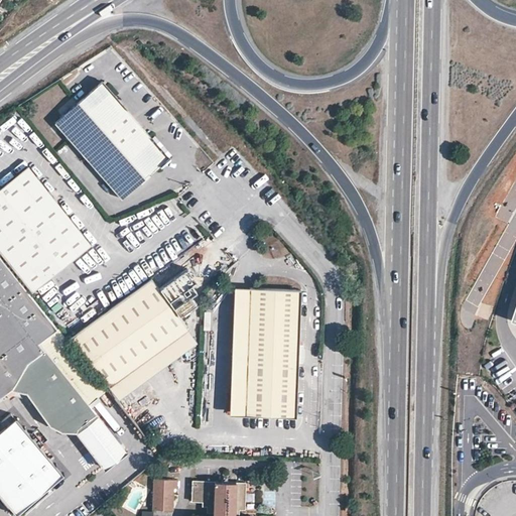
[(55,121),(122,197),(168,155),(102,80),(55,121)]
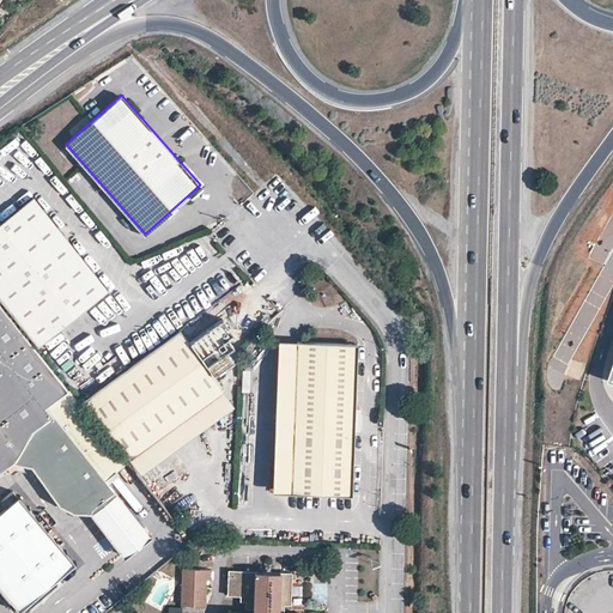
[(104,287),(30,195),(0,219),(0,299),(28,334),(35,343),(104,287)]
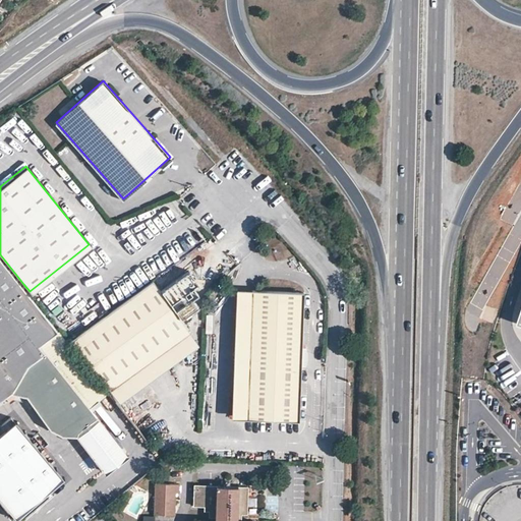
[(109,390),(107,390),(68,340),(30,291),(23,284),(0,254),(0,397),(9,390),(25,393),(53,427),(61,436),(77,437),(106,472),(127,455),(89,408),(109,390)]
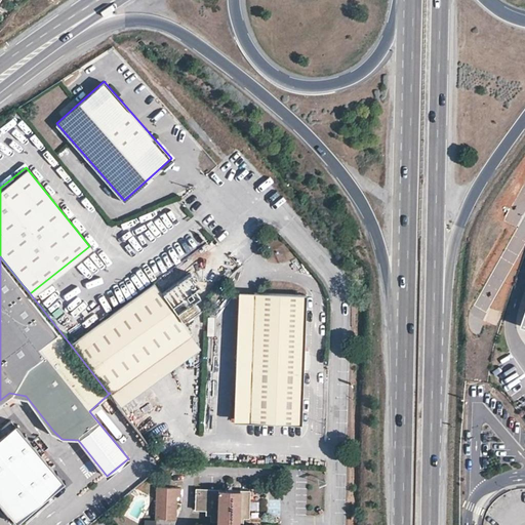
[(110,393),(190,334),(153,283),(72,341),(110,393)]
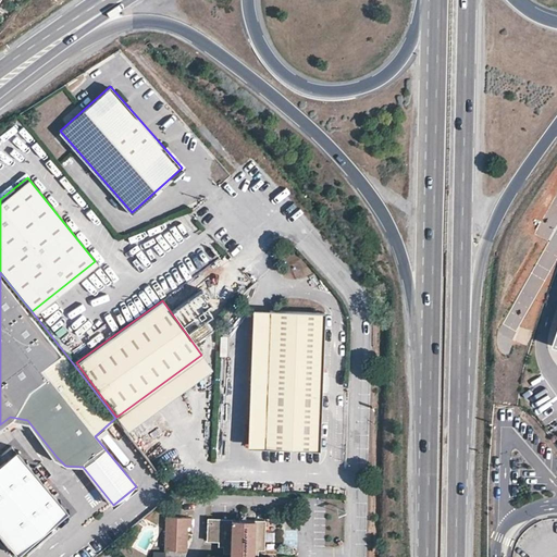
[(251,307),(248,446),(264,446),(269,307),(251,307)]
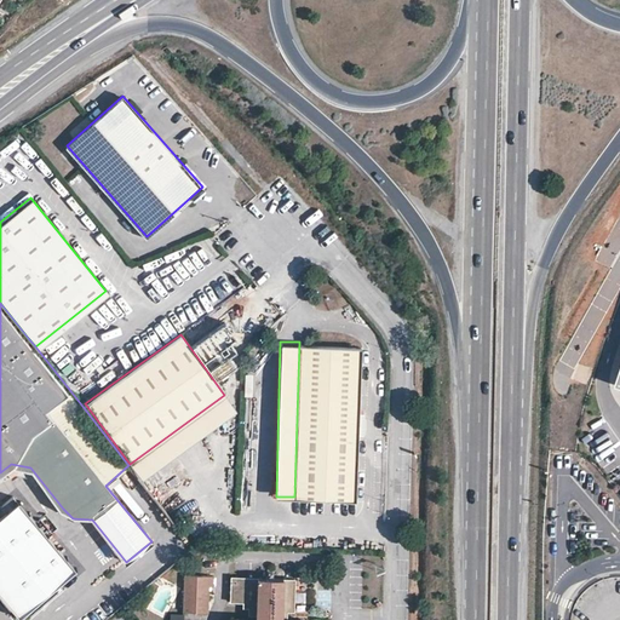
[(299,342),(294,497),(355,499),(361,344),(299,342)]
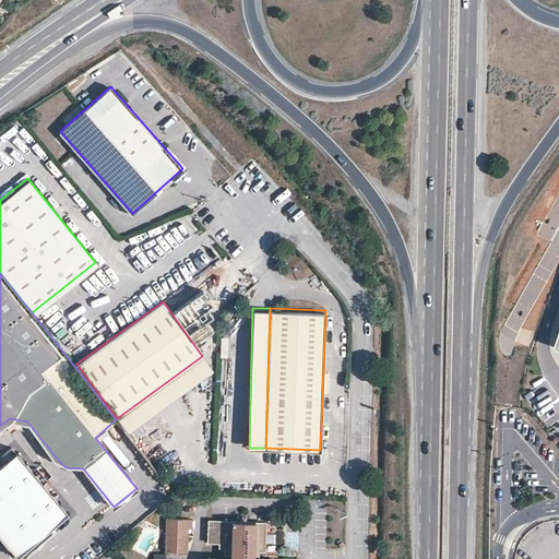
[(213,370),(202,356),(117,418),(128,433),(213,370)]
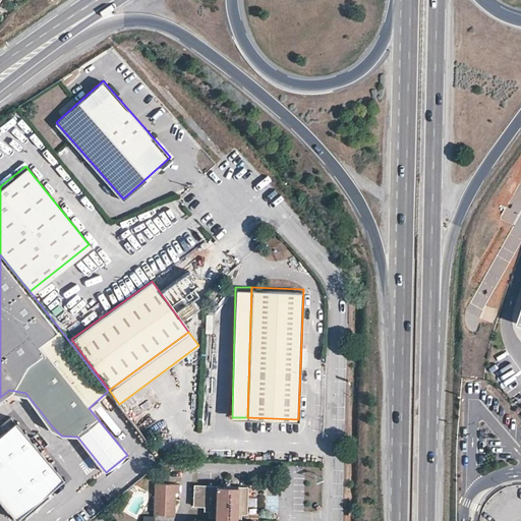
[(65,472),(16,416),(0,429),(0,495),(17,514),(65,472)]
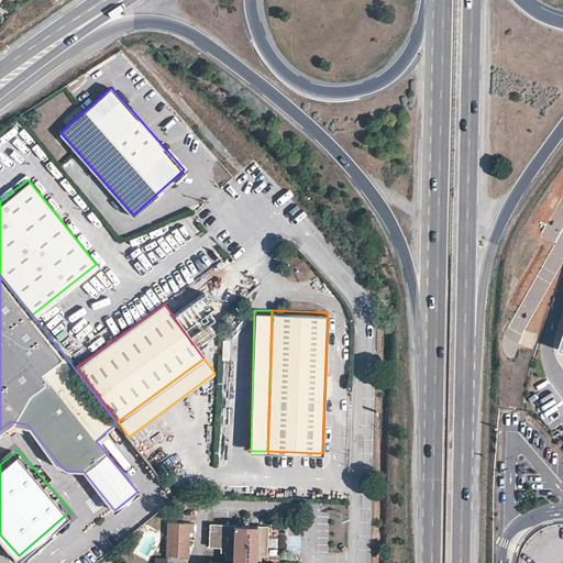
[(166,521),(165,555),(186,556),(187,532),(191,533),(191,522),(166,521)]
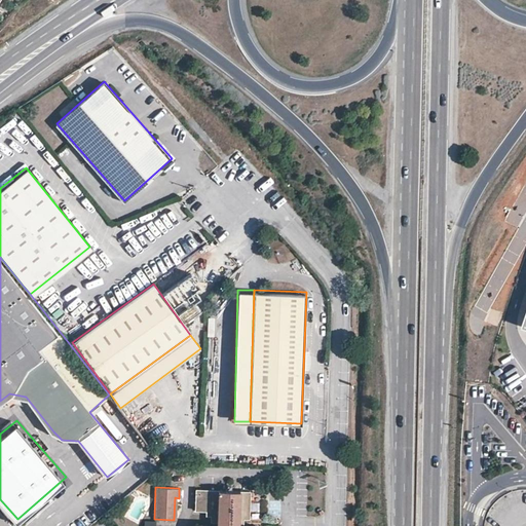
[(194,522),(194,525),(259,525),(259,523),(239,523),(240,515),(250,515),(251,490),(196,488),(195,506),(201,506),(201,511),(208,511),(208,517),(215,517),(215,522),(194,522)]
